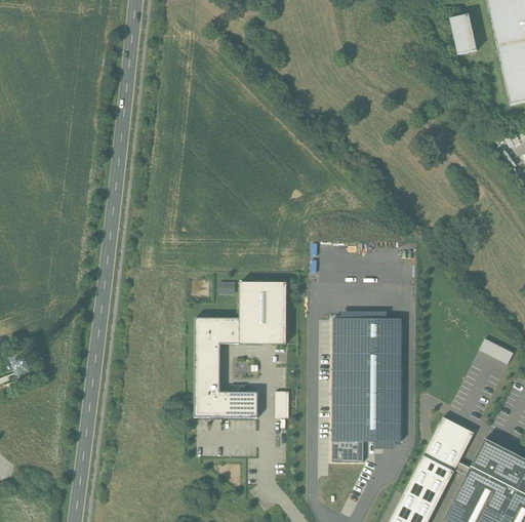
[(487,0),(510,103),(524,99),(524,0),(487,0)]
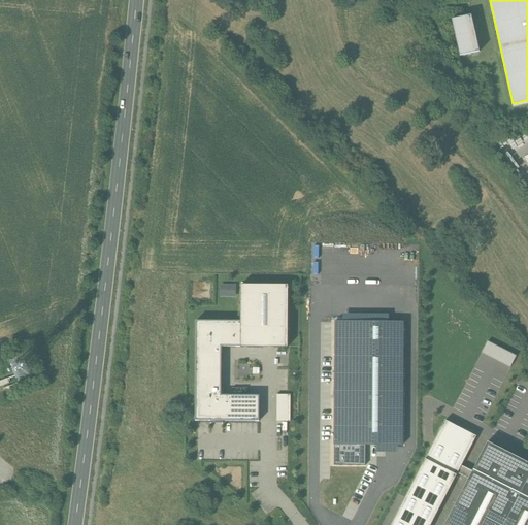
[(470,13),(452,18),(460,54),(479,50),(470,13)]
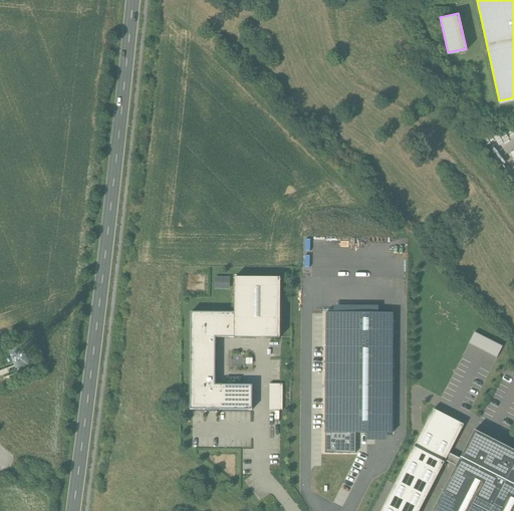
[(216,273),(216,286),(231,286),(231,274),(216,273)]
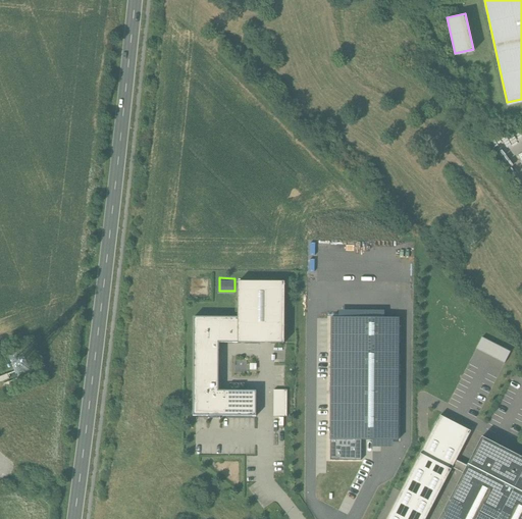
[(256,414),(256,388),(218,388),(219,341),(284,342),(284,279),(239,279),(238,315),(194,315),(193,414),(208,414),(208,416),(220,416),(220,414),(256,414)]
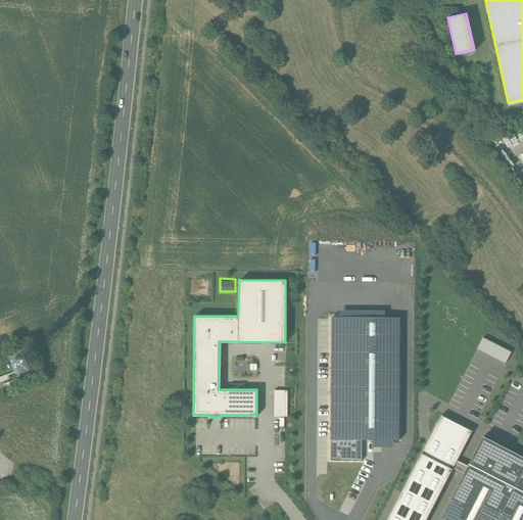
[(340,316),(332,316),(331,438),(362,438),(398,439),(399,317),(385,317),(340,316)]
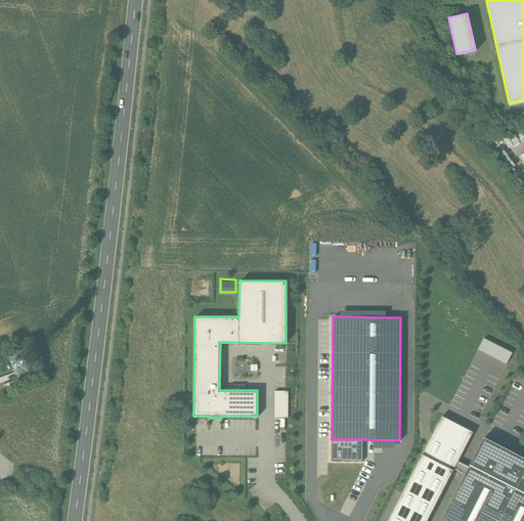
[(512,351),(484,337),(478,348),(507,362),(512,351)]
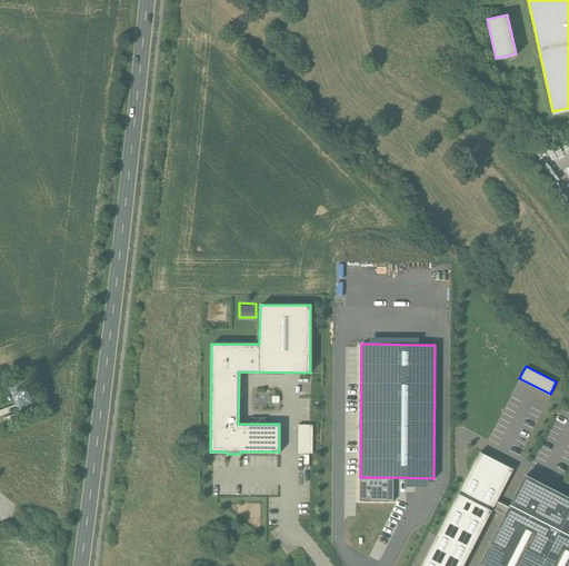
[(312,424),(298,423),(298,453),(312,453),(312,424)]
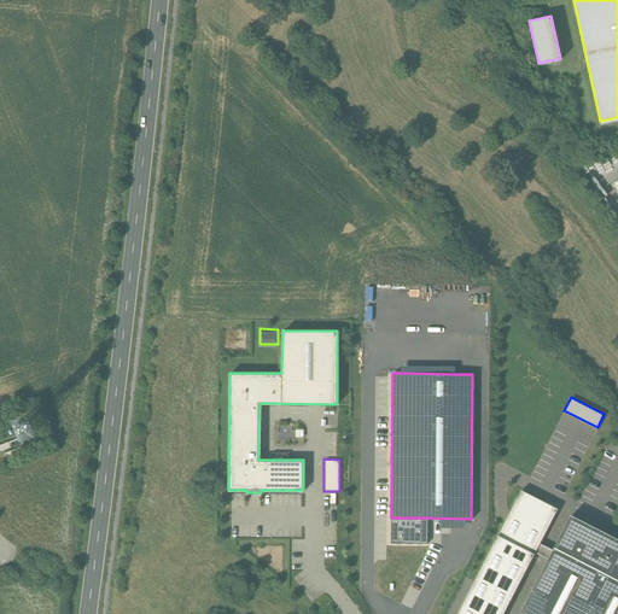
[(502,613),(557,509),(520,491),(456,613),(502,613)]
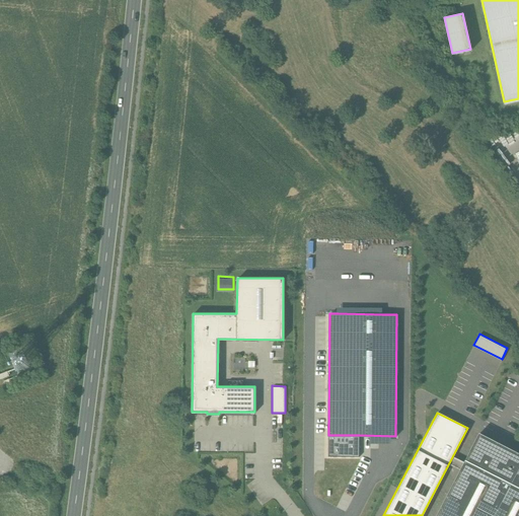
[(518,515),(518,452),(479,433),(436,515),(518,515)]
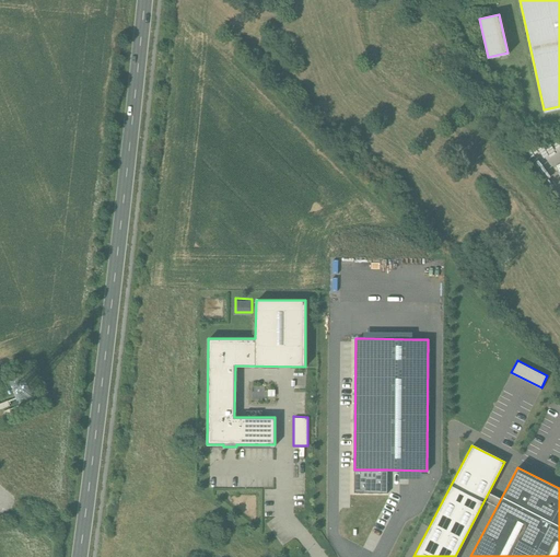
[(387,470),(354,470),(354,491),(387,492),(387,470)]
